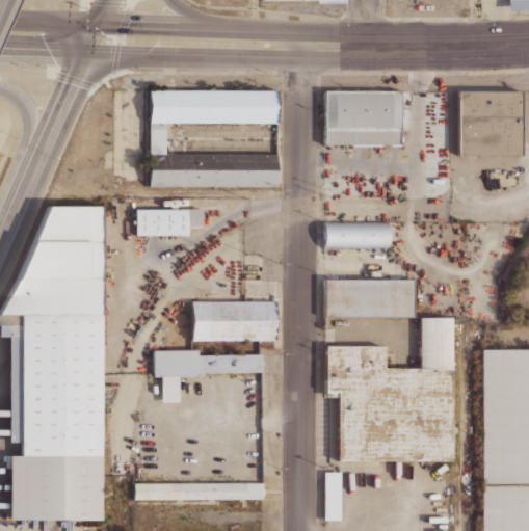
[(510,0),(528,0),(528,9),(511,11),(510,0)]
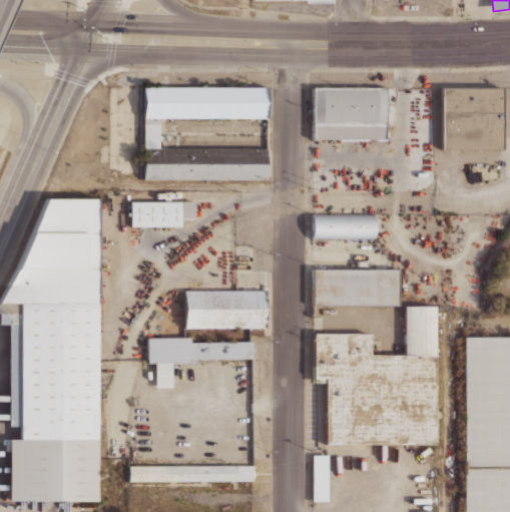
[(268,118),(161,118),(161,148),(268,148),(268,179),(146,179),(146,86),(268,86),(268,118)]
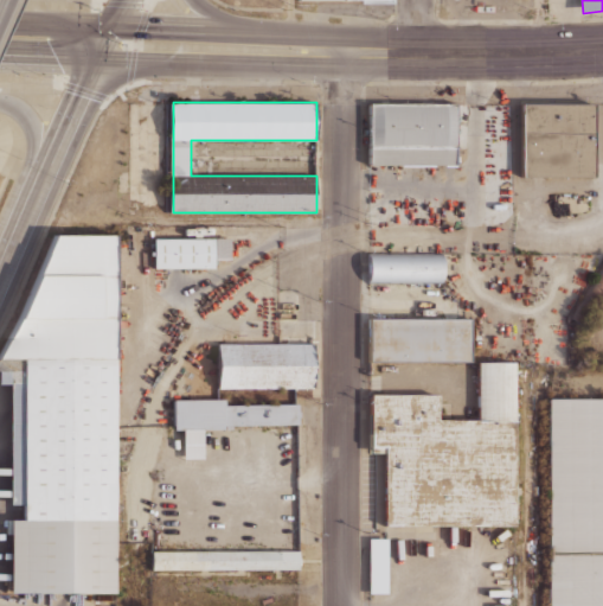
[(457,168),(372,168),(372,108),(457,108),(457,168)]
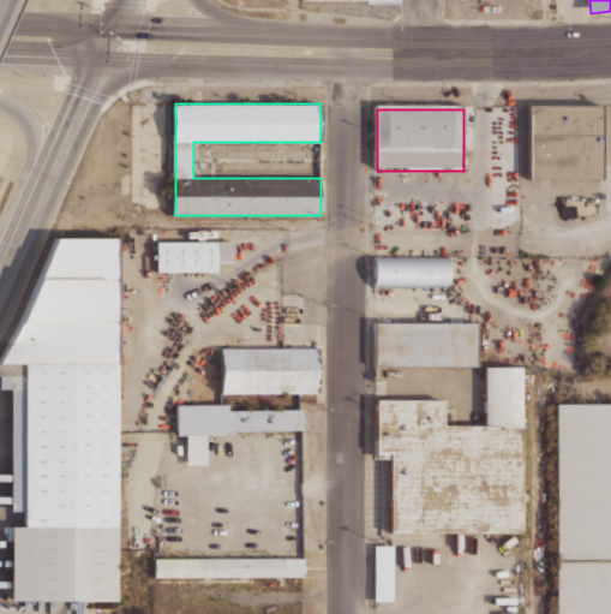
[(604,184),(531,184),(531,109),(604,109),(604,184)]
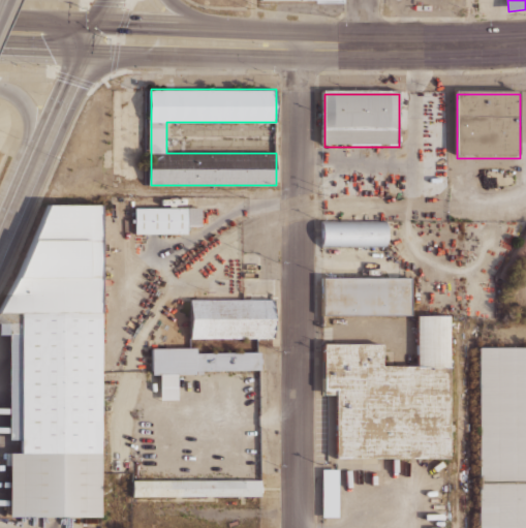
[(11,454),(24,454),(24,313),(1,313),(11,296),(21,277),(52,205),(102,205),(102,313),(103,313),(103,517),(11,517),(11,454)]
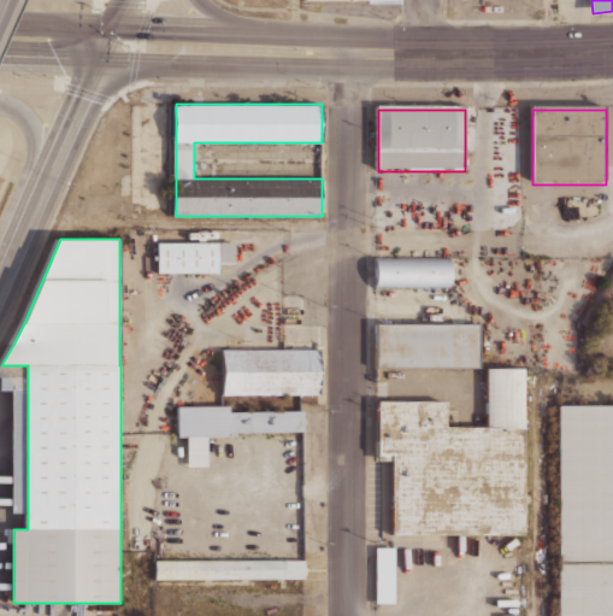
[(220,273),(160,273),(160,242),(236,242),(236,265),(220,265),(220,273)]
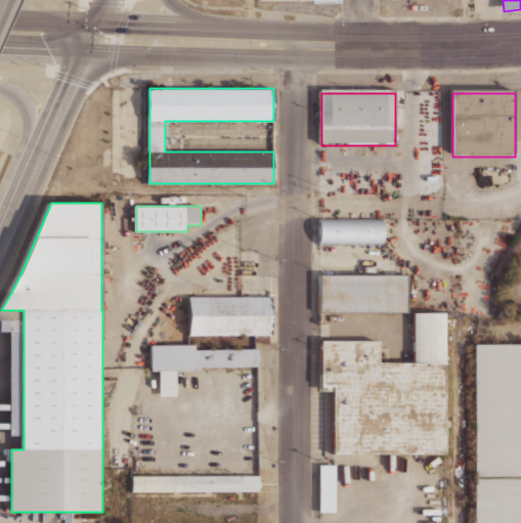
[(384,246),(320,246),(320,219),(384,219),(384,246)]
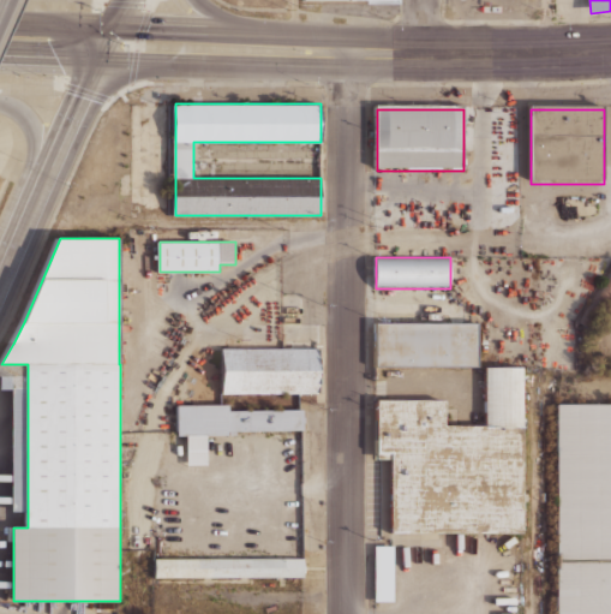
[(480,368),(377,368),(377,323),(480,323),(480,368)]
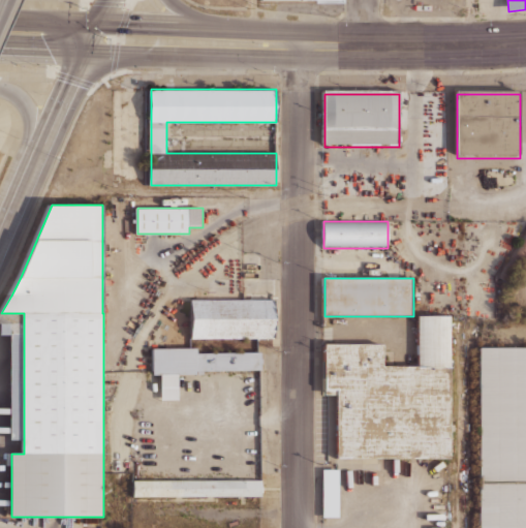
[(274,339),(192,339),(192,300),(274,300),(274,339)]
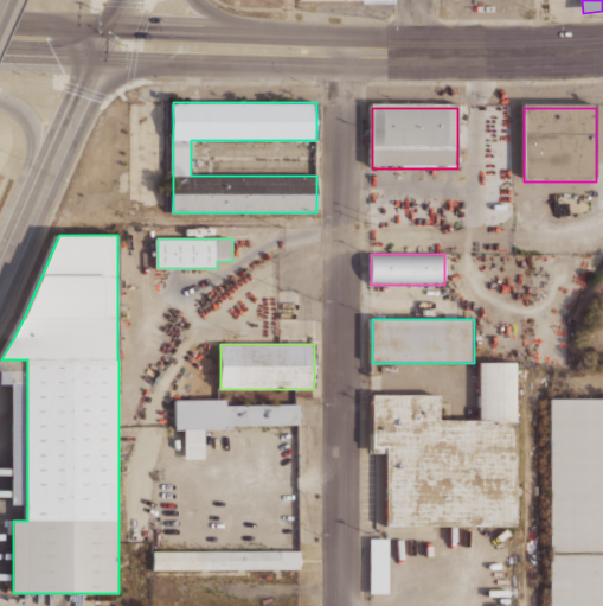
[(373,447),(373,395),(441,395),(441,420),(481,420),(481,363),(518,363),(518,525),(387,525),(387,447),(373,447)]
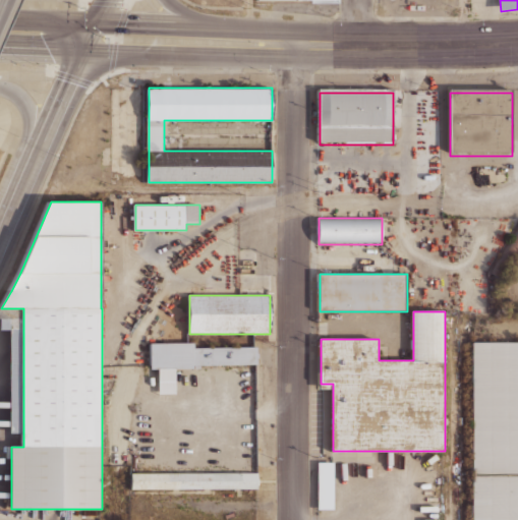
[(11,432),(11,330),(1,330),(1,319),(29,319),(29,432),(11,432)]
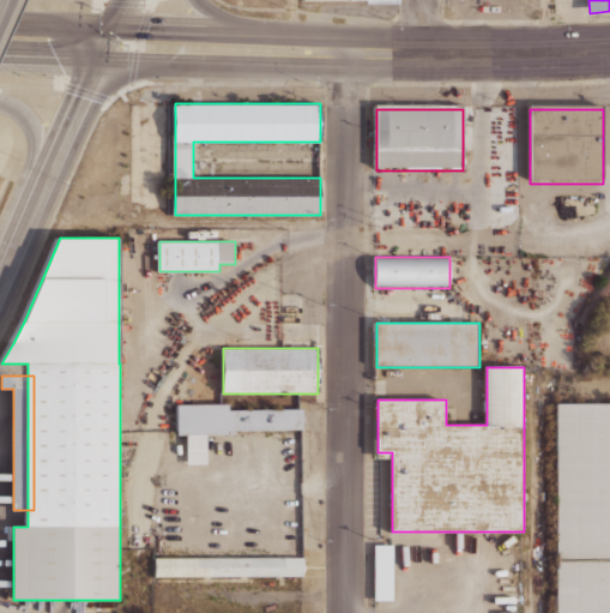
[(229,430),(229,436),(209,436),(209,464),(188,464),(188,436),(179,436),(179,404),(229,404),(229,409),(303,409),(303,430),(229,430)]
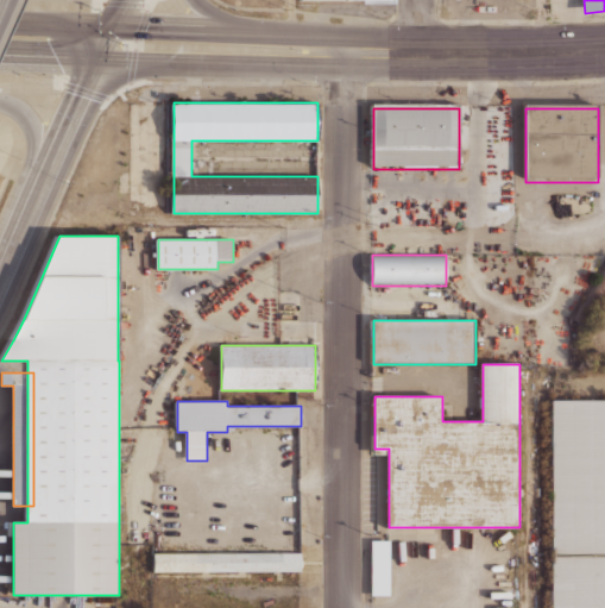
[(553,607),(553,401),(604,401),(604,607),(553,607)]
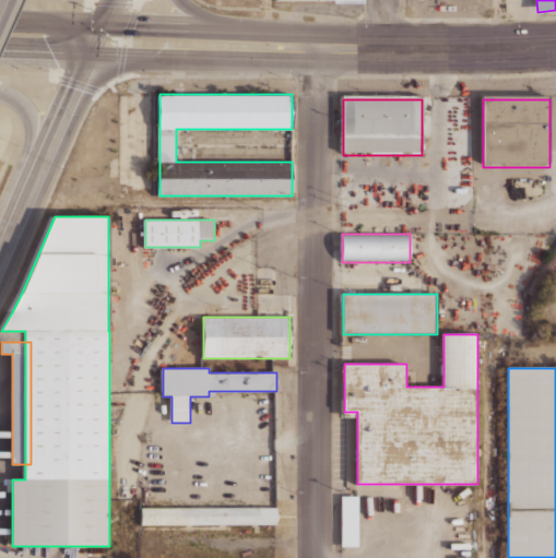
[(359,546),(342,546),(342,496),(359,496),(359,546)]
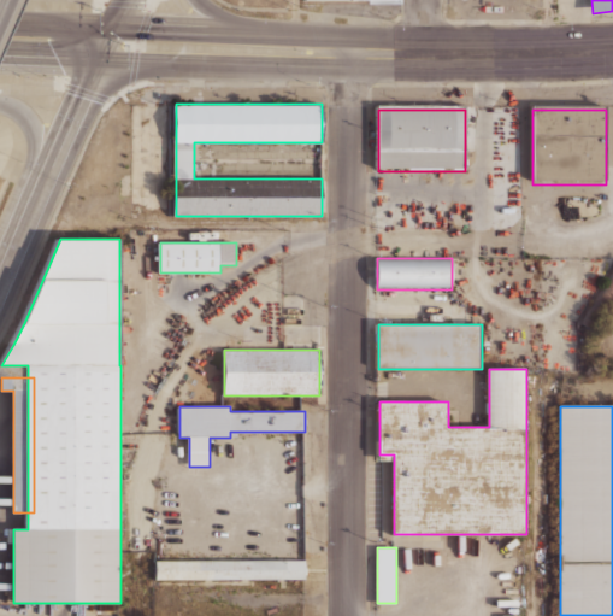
[(158,561),(307,561),(307,579),(158,579),(158,561)]
